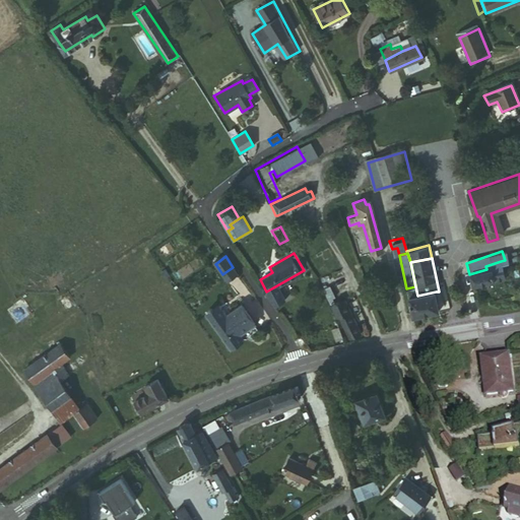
[(473,286),(474,286),(505,276),(501,261),(485,266),(486,269),(469,274),(473,286)]
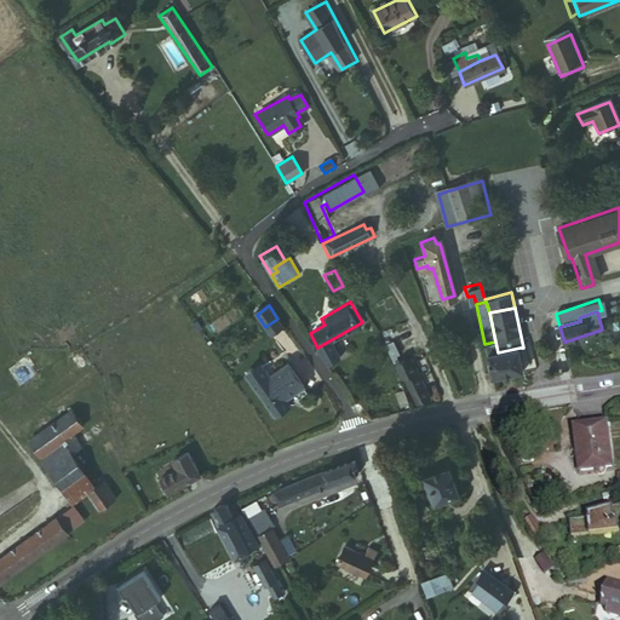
[(277,319),(265,327),(273,337),(285,328),(277,319)]
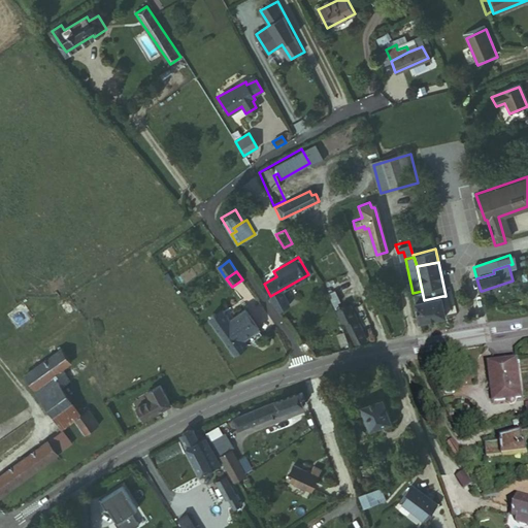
[(447,315),(442,296),(424,300),(422,291),(413,293),(419,321),(447,315)]
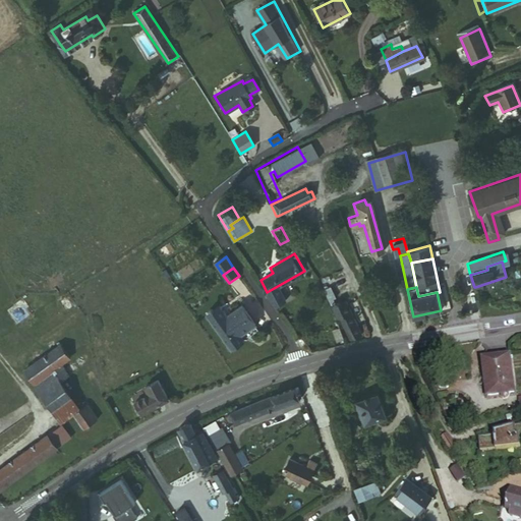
[(329,289),(324,292),(331,306),(335,304),(332,300),(335,299),(329,289)]
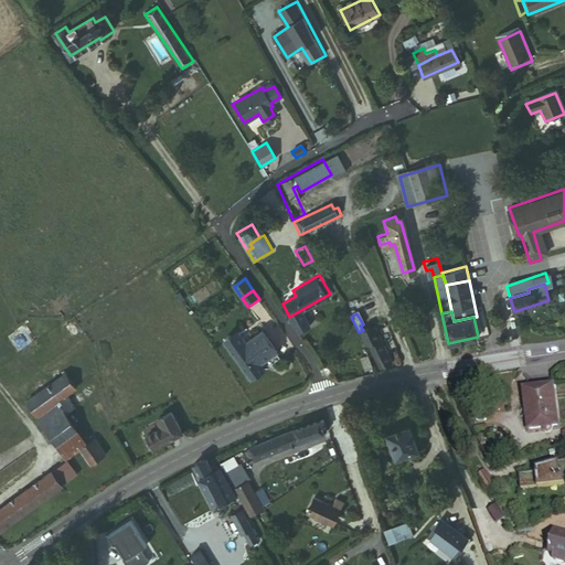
[(392,363),(374,328),(360,334),(366,348),(369,347),(380,370),(392,363)]
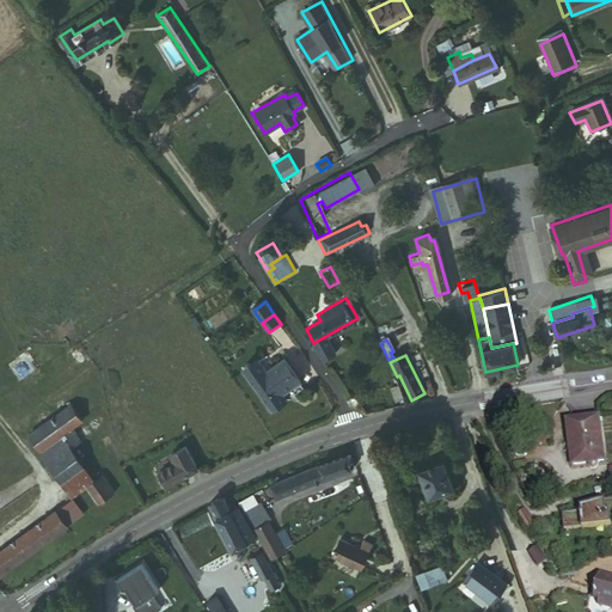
[(268,365),(250,375),(279,415),(295,403),(292,396),(307,384),(294,362),(275,375),(268,365)]
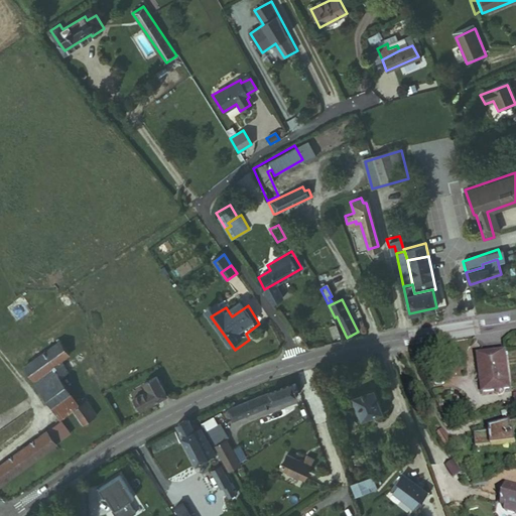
[(66,356),(56,345),(25,367),(33,379),(66,356)]
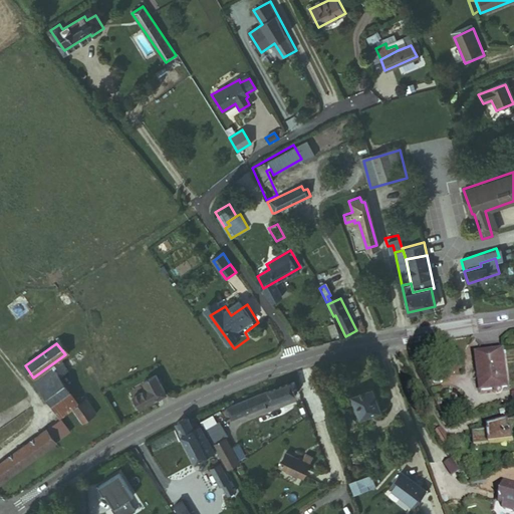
[(504,352),(484,354),(486,380),(481,380),(482,390),(507,387),(504,352)]
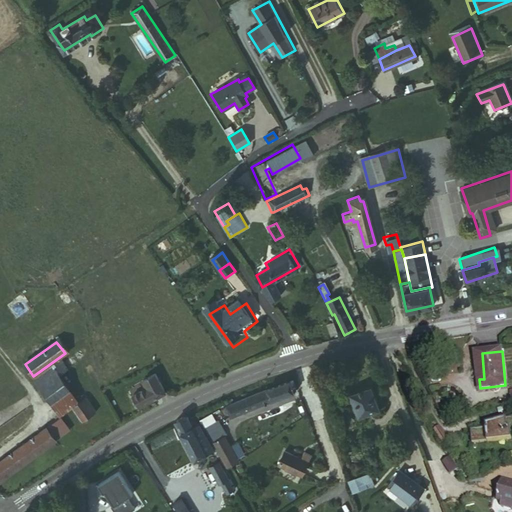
[(65,353),(33,376),(59,412),(78,399),(61,376),(74,366),(65,353)]
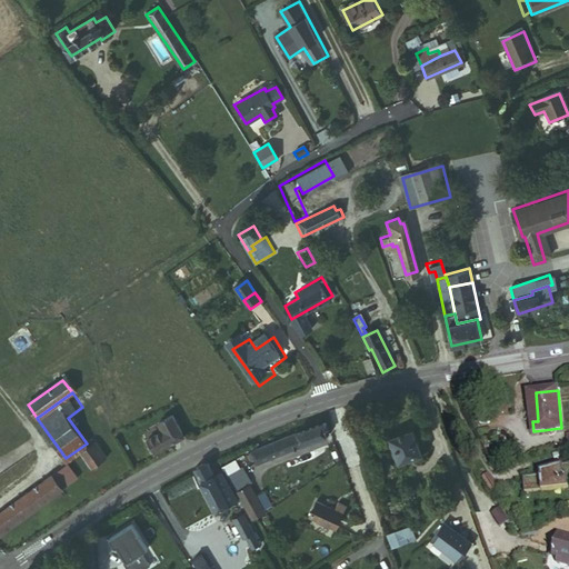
[(148,437),(155,449),(185,432),(173,412),(159,420),(163,428),(148,437)]
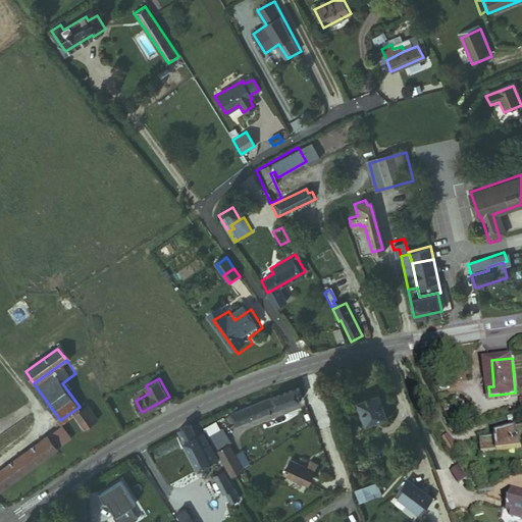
[(297,390),(236,412),(240,424),(300,402),(297,390)]
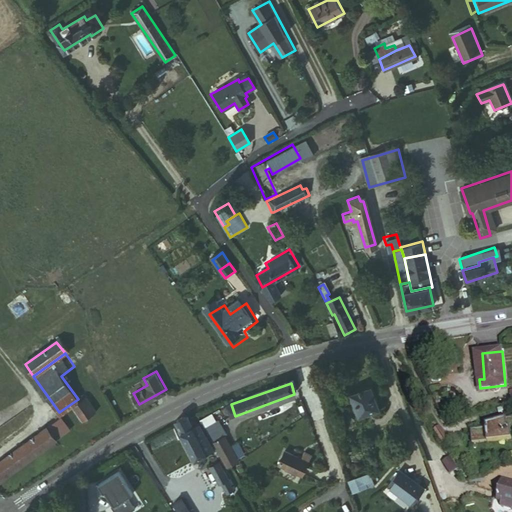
[(378,409),(371,387),(350,395),(357,417),(378,409)]
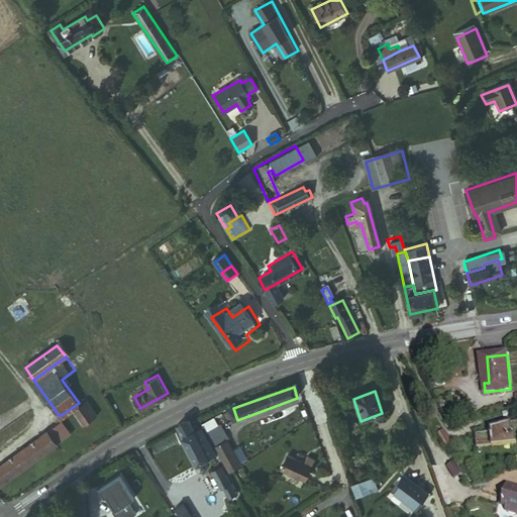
[(81,406),(72,413),(81,425),(82,427),(97,417),(87,403),(81,406)]
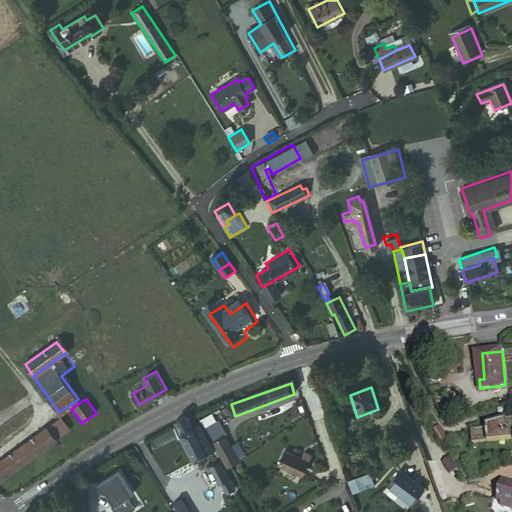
[(208,409),(199,414),(227,464),(238,458),(226,436),(224,436),(208,409)]
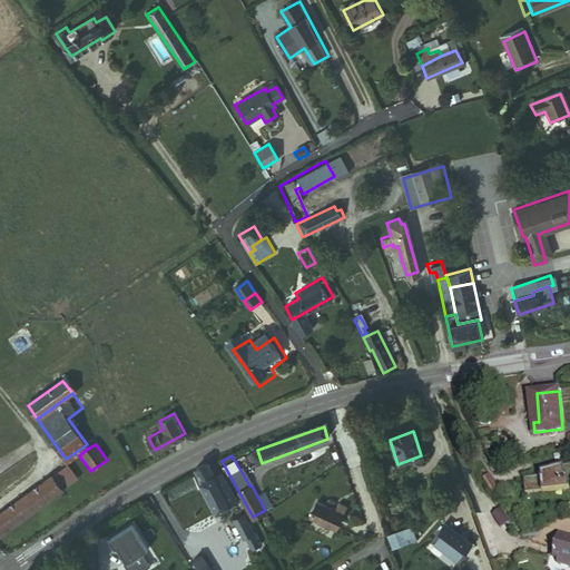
[(538,469),(520,471),(521,485),(539,483),(539,484),(566,481),(566,474),(569,472),(569,467),(569,457),(537,464),(538,469)]
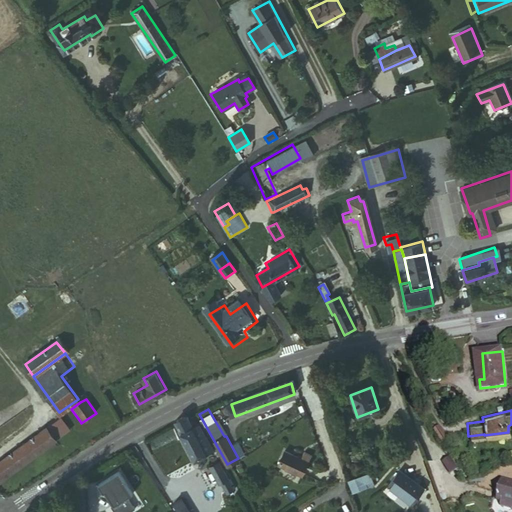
[(187,416),(176,421),(196,459),(213,451),(198,423),(192,425),(187,416)]
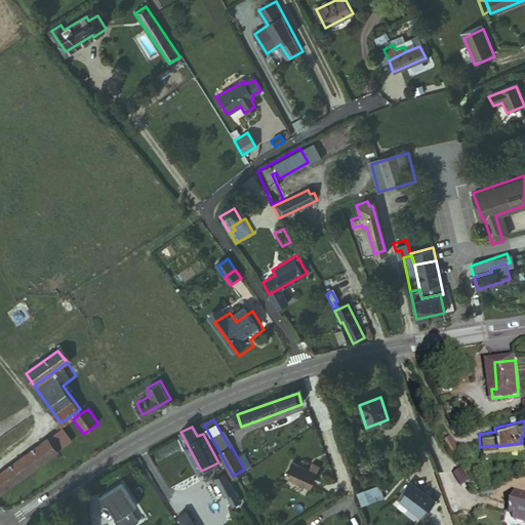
[(453,454),(459,450),(451,436),(445,440),(453,454)]
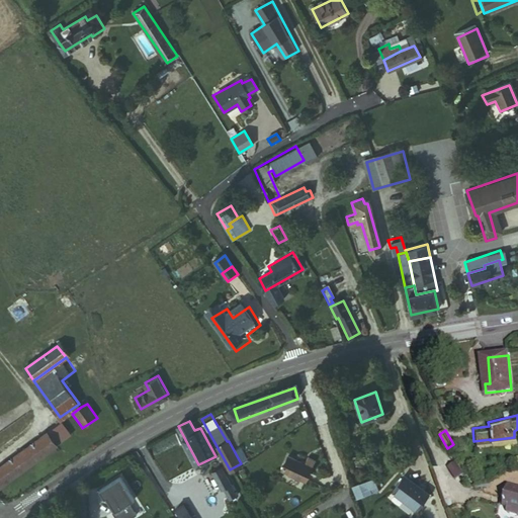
[(46,434),(0,467),(0,485),(54,445),(46,434)]
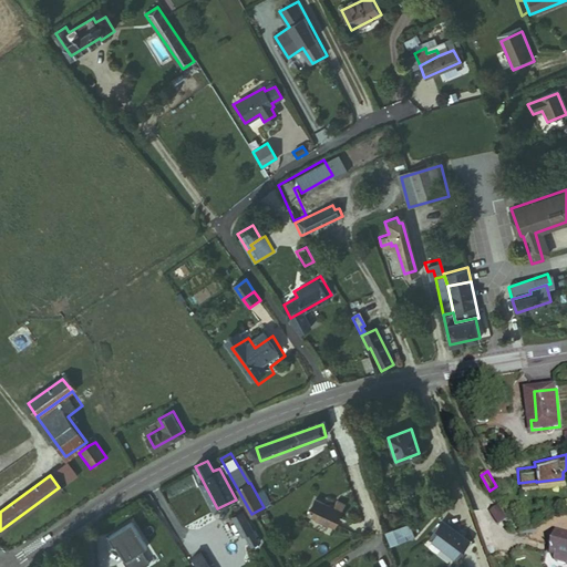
[(331,506),(312,501),(308,514),(334,523),(339,505),(331,503),(331,506)]
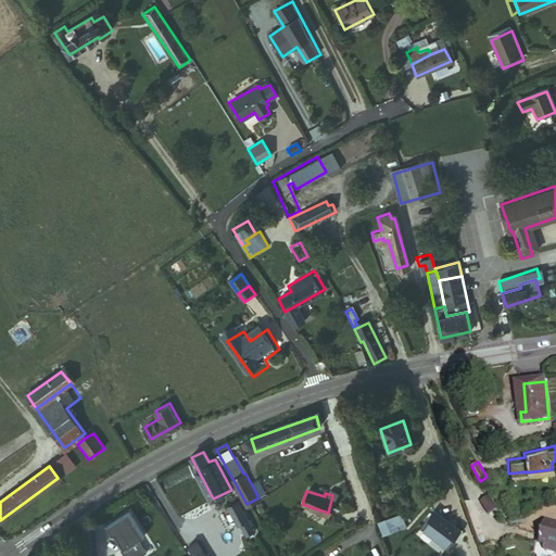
[(481,501),(489,515),(498,509),(490,495),(481,501)]
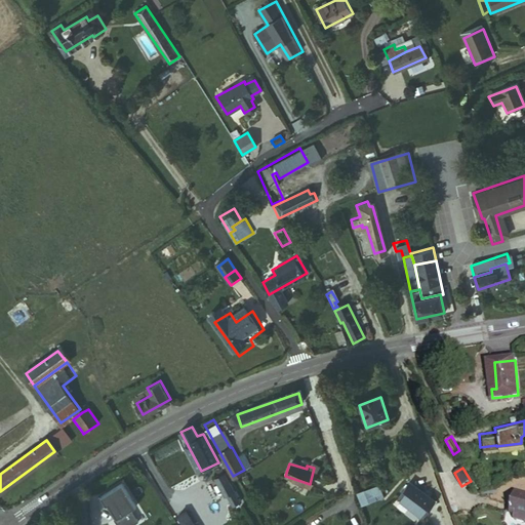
[(235,505),(239,502),(234,493),(235,492),(227,476),(217,480),(227,497),(231,495),(235,505)]
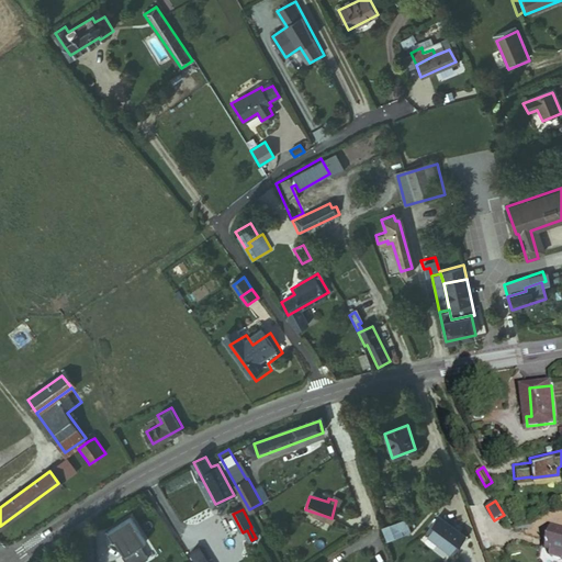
[(127,561),(144,561),(152,558),(143,544),(149,540),(135,515),(110,530),(116,540),(119,539),(127,553),(124,555),(127,561)]
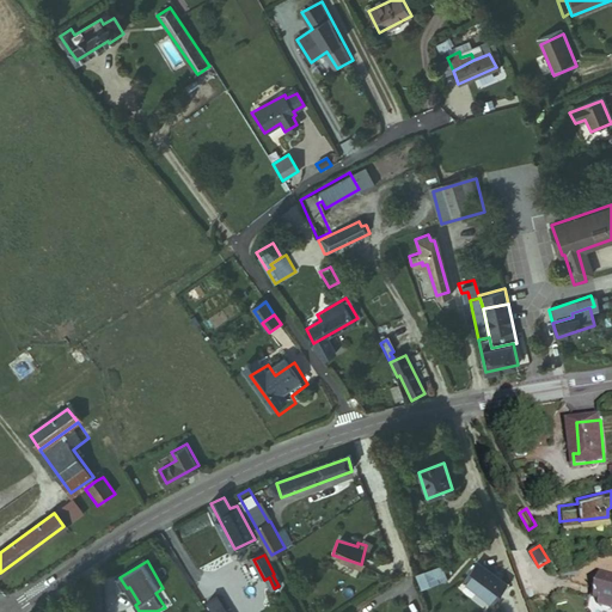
[(505,585),(476,562),(463,579),(490,601),(505,585)]
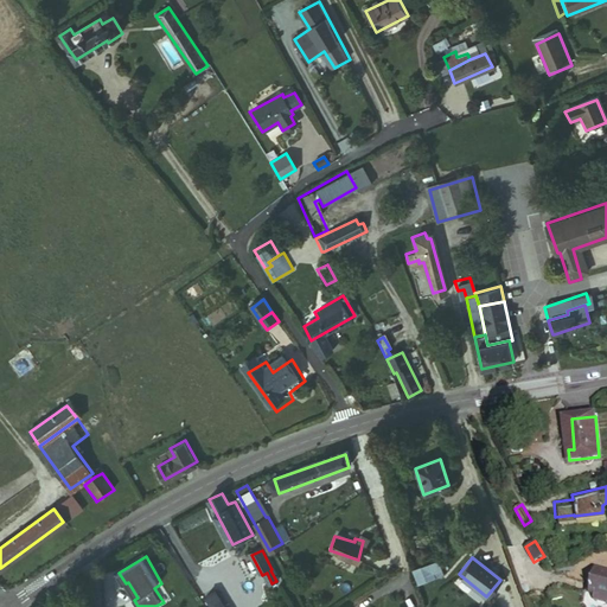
[(606,558),(592,558),(589,581),(606,581),(606,558)]
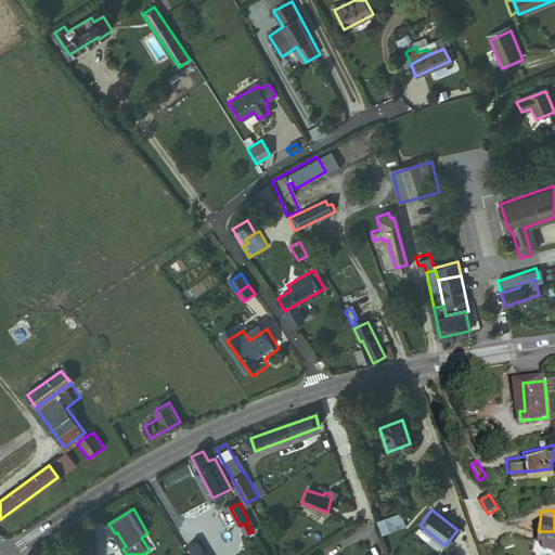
[(399,512),(384,517),(389,530),(397,527),(395,523),(402,519),(399,512)]
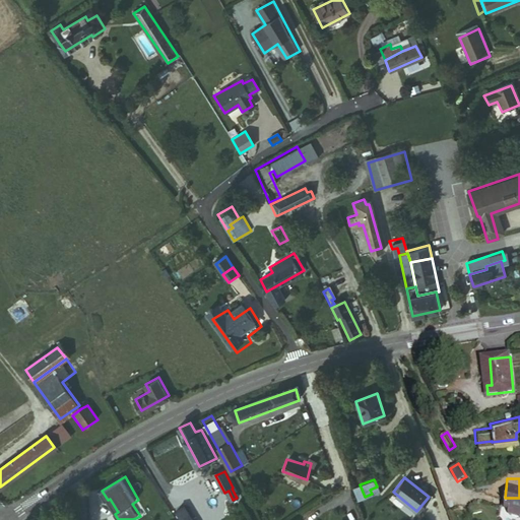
[(360,484),(352,486),(356,500),(365,497),(360,484)]
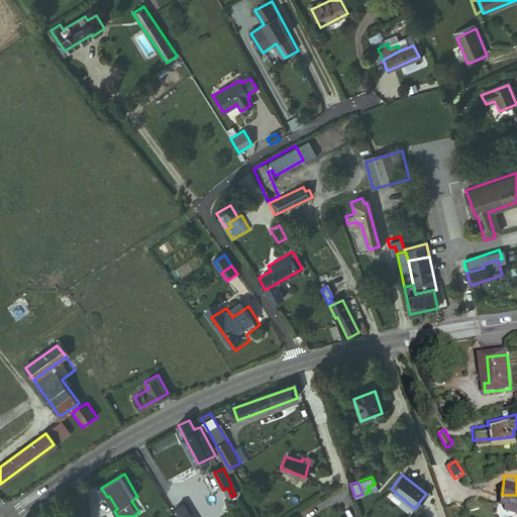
[(191,516),(184,506),(177,510),(181,516),(191,516)]
